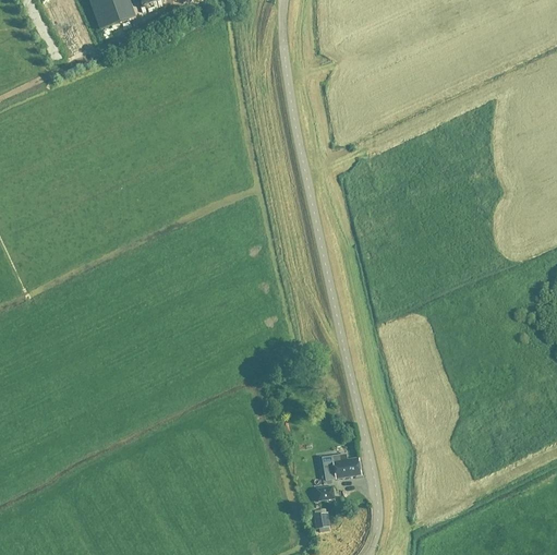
[(47,17),(53,32),(62,28),(59,21),(71,15),(68,9),(47,17)]
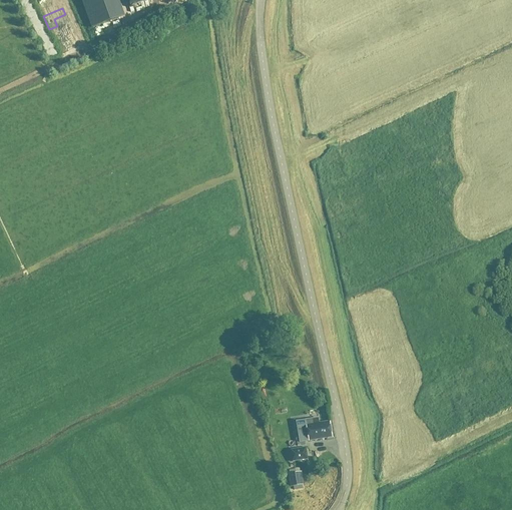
[(301,410),(302,419),(315,418),(314,399),(304,400),(305,410),(301,410)]
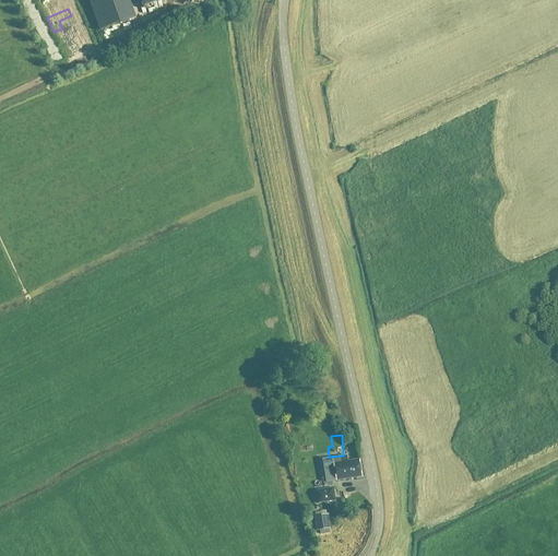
[(335,478),(360,474),(358,457),(332,461),(335,478)]
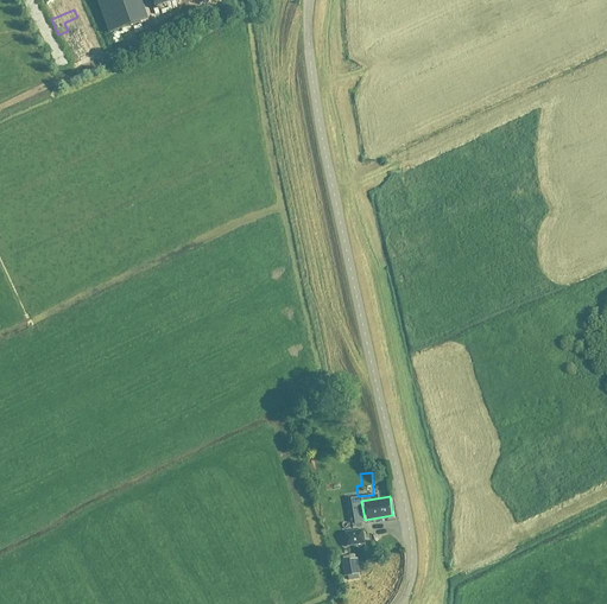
[(343,498),(324,500),(326,510),(335,510),(335,513),(345,513),(343,498)]
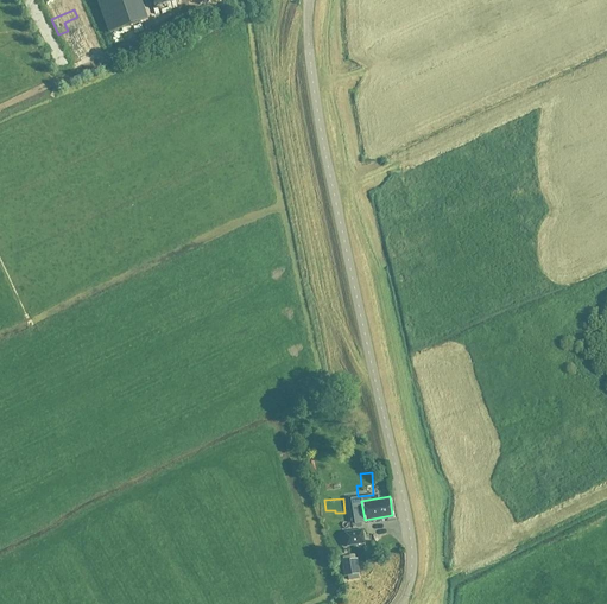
[(364,541),(361,528),(343,531),(346,545),(364,541)]
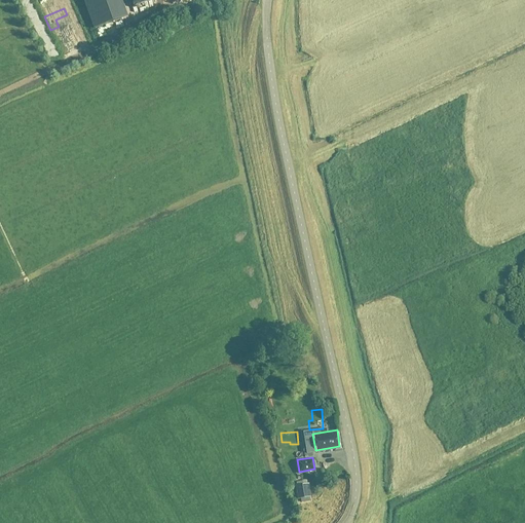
[(296,485),(298,496),(309,494),(307,483),(296,485)]
